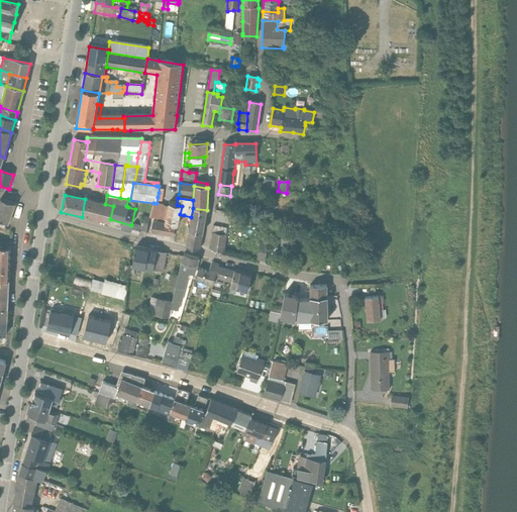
[(85,199),(82,217),(109,224),(110,219),(113,206),(105,204),(85,199)]
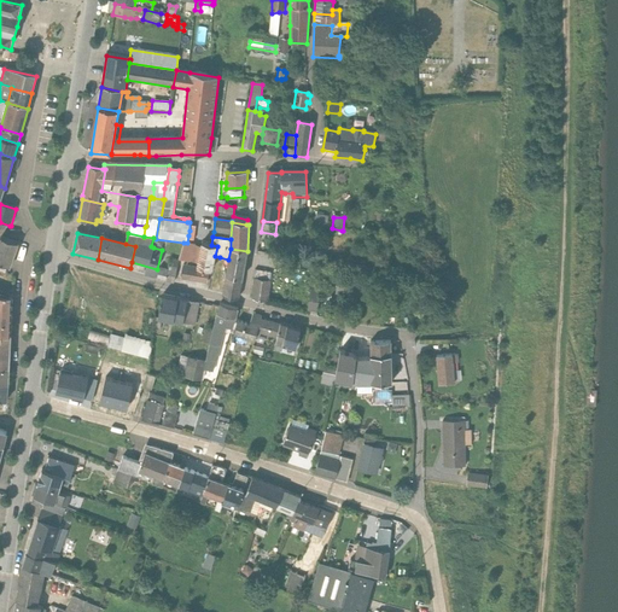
[(0,264),(7,268),(10,268),(18,245),(0,239),(0,264)]
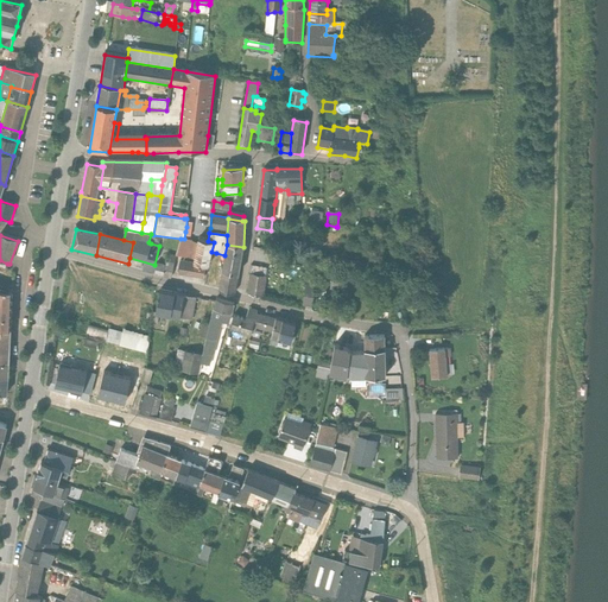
[(181,239),(177,257),(188,259),(192,242),(184,239),(181,239)]
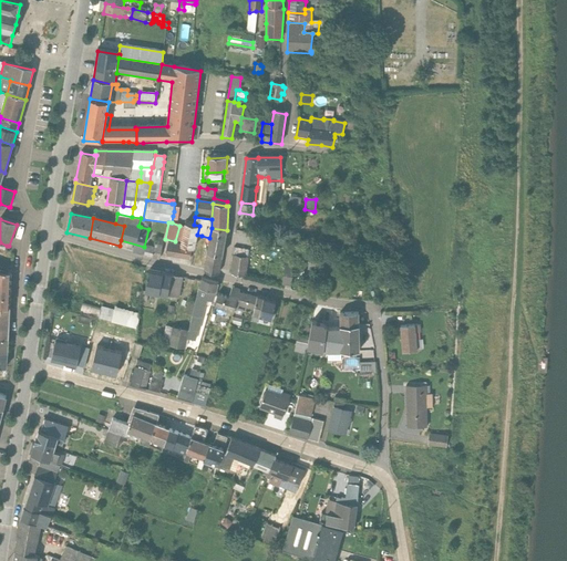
[(199,226),(194,225),(185,224),(184,228),(183,235),(182,237),(181,246),(168,243),(166,257),(191,260),(192,248),(195,249),(197,235),(199,226)]
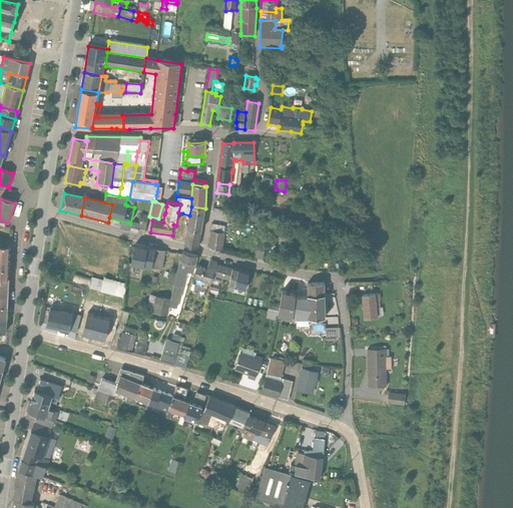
[(162,204),(158,218),(163,218),(164,214),(165,212),(166,206),(162,204)]
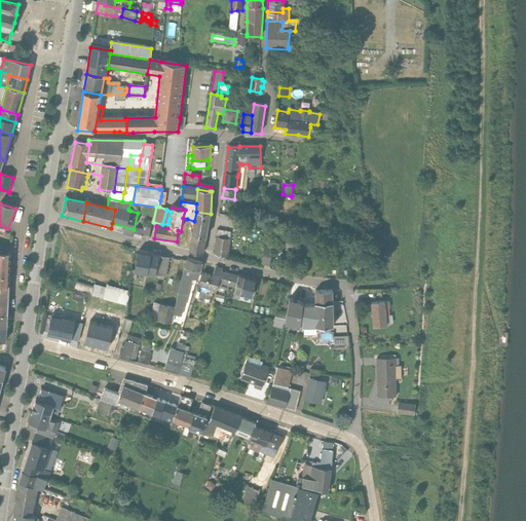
[(196,212),(194,221),(192,235),(207,238),(211,214),(196,212)]
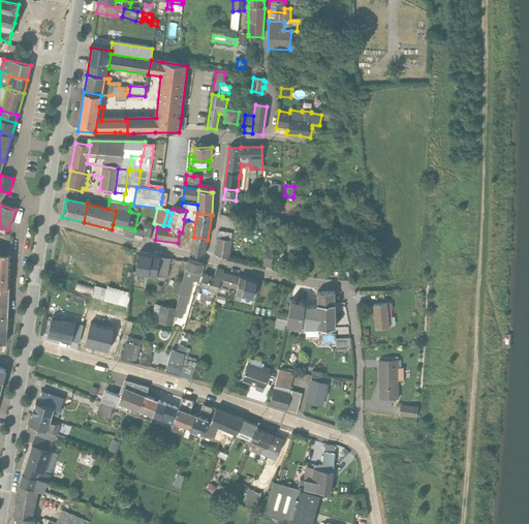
[(135,234),(134,240),(149,243),(153,224),(147,222),(145,230),(136,228),(135,234)]
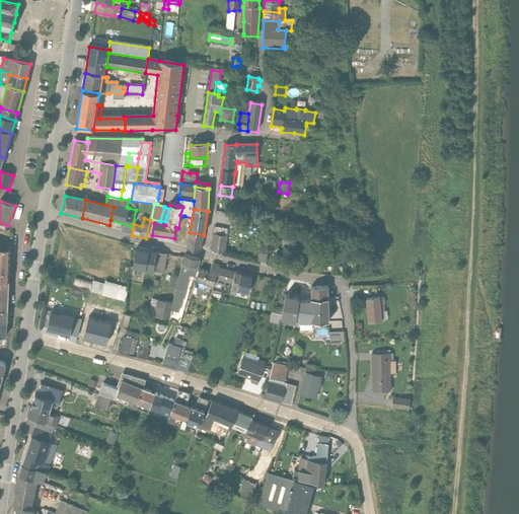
[(132,235),(133,229),(123,226),(121,232),(132,235)]
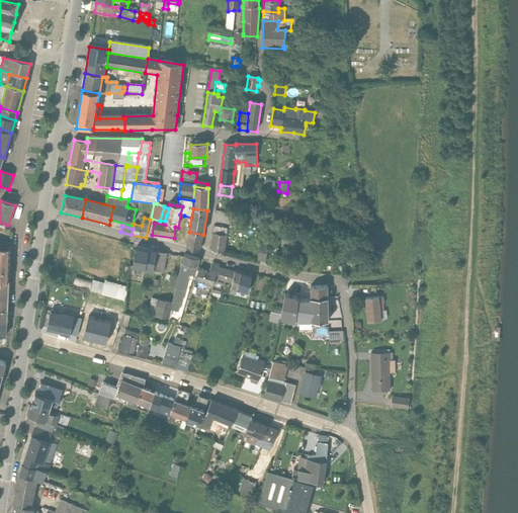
[(203,235),(189,232),(186,248),(200,251),(203,235)]
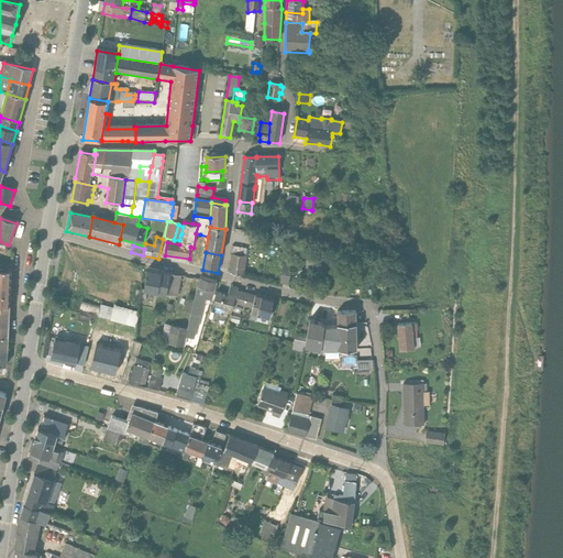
[(247,256),(231,253),(230,253),(228,271),(229,272),(245,276),(249,256),(247,256)]
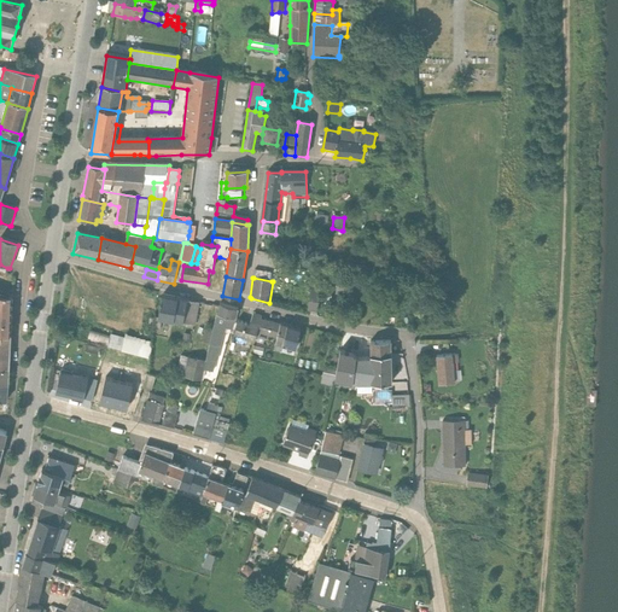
[(337,281),(331,307),(339,309),(343,296),(345,296),(348,284),(337,281)]
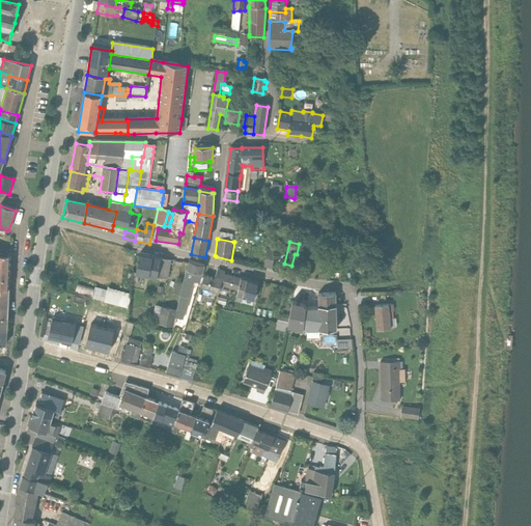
[(267,249),(264,268),(273,270),(275,251),(267,249)]
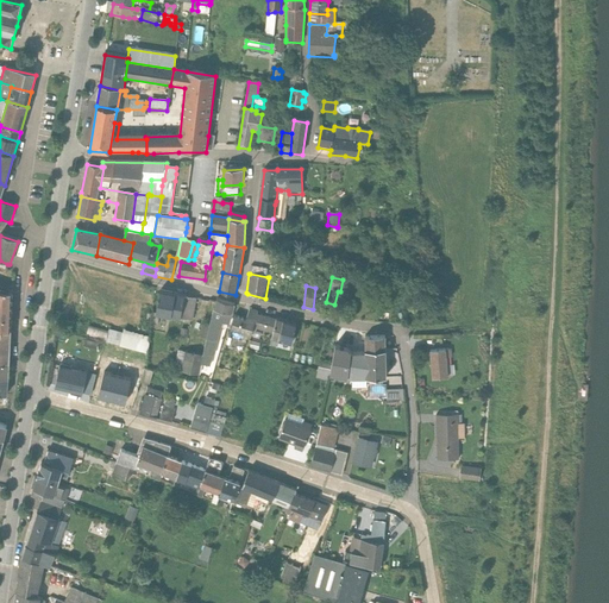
[(0,331),(11,332),(12,294),(0,291),(0,331)]
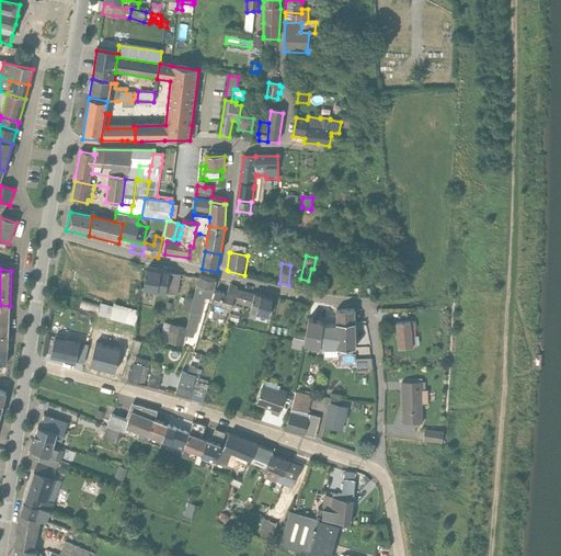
[(144,290),(147,290),(167,294),(170,273),(161,272),(147,269),(144,290)]
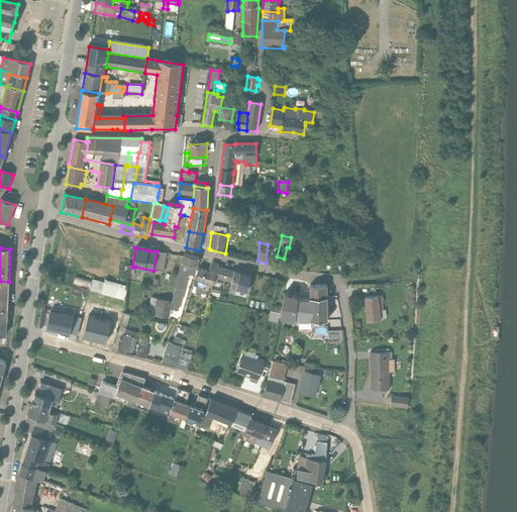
[(157,251),(153,271),(164,272),(167,253),(157,251)]
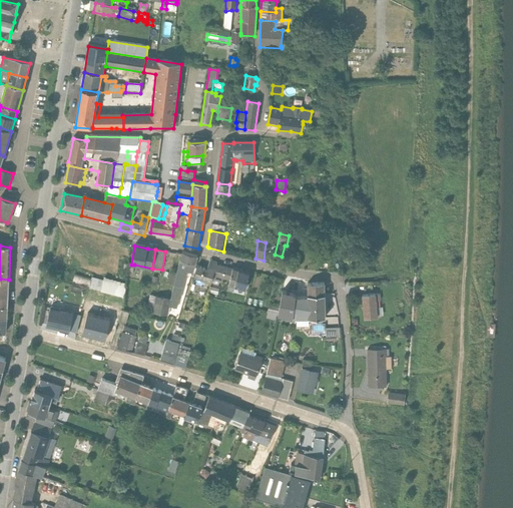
[(180,262),(195,266),(197,258),(182,252),(180,262)]
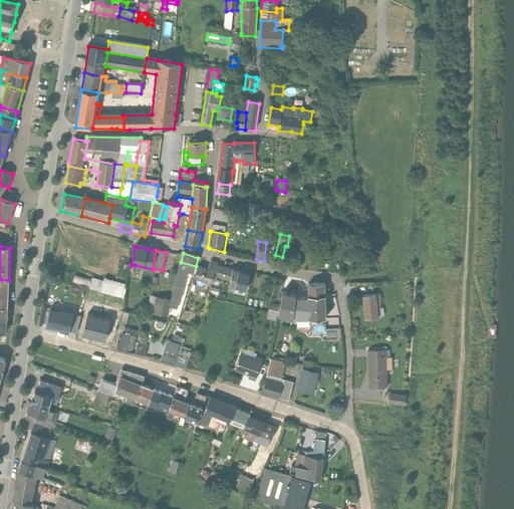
[(171,300),(170,308),(178,309),(180,301),(183,288),(188,273),(193,274),(196,266),(181,262),(180,264),(177,275),(175,286),(171,300)]
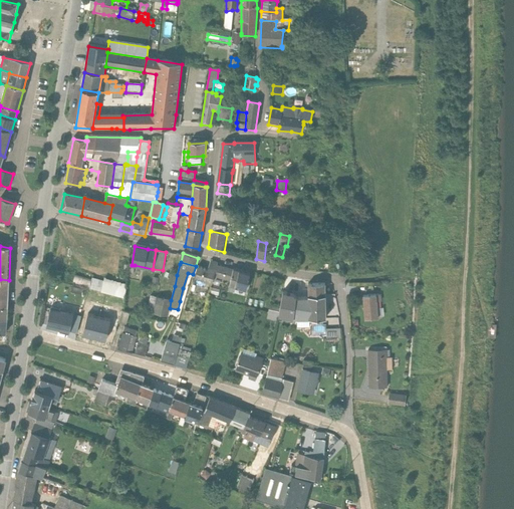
[(230,282),(233,270),(217,266),(217,264),(211,262),(207,270),(198,267),(195,279),(212,284),(214,278),(230,282)]
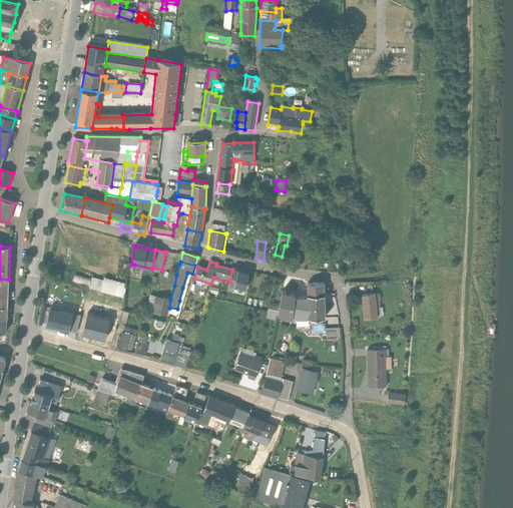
[(232,270),(229,282),(228,286),(228,287),(233,288),(242,291),(245,291),(249,275),(238,272),(232,270)]
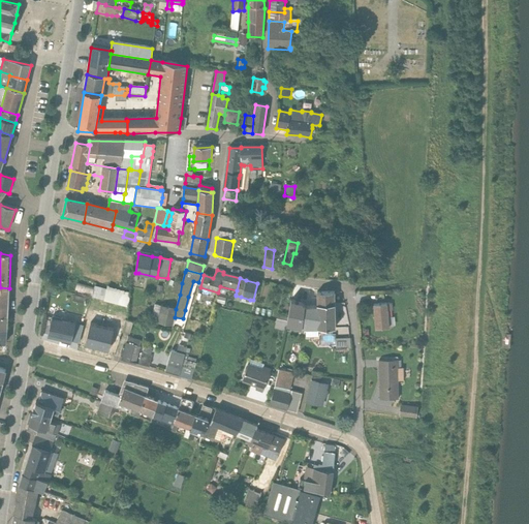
[(173,294),(180,295),(182,283),(176,282),(173,294)]
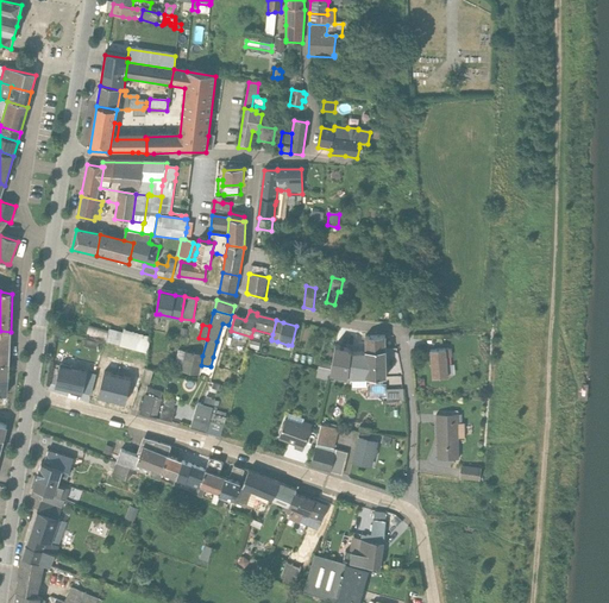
[(88,326),(86,337),(106,343),(149,353),(150,338),(124,331),(123,334),(110,331),(108,332),(88,326)]
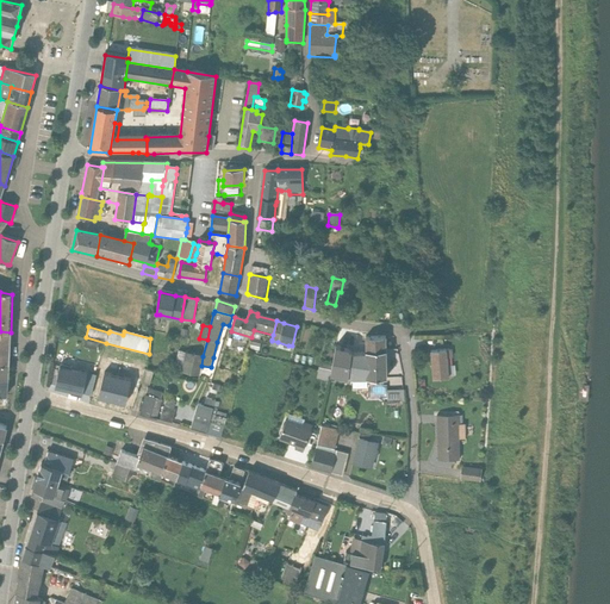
[(0,363),(10,366),(11,332),(0,331),(0,363)]
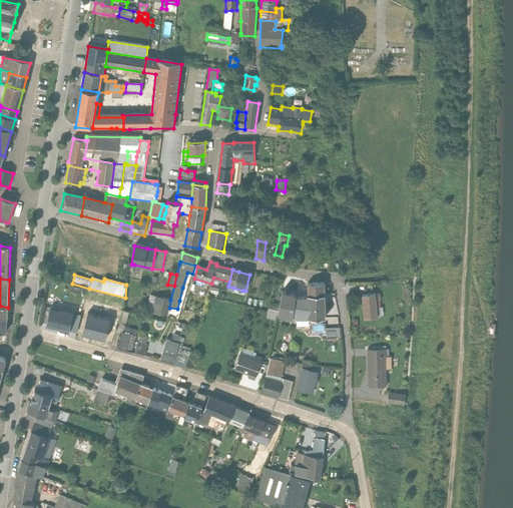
[(308,285),(308,289),(308,297),(325,296),(325,285),(308,285)]
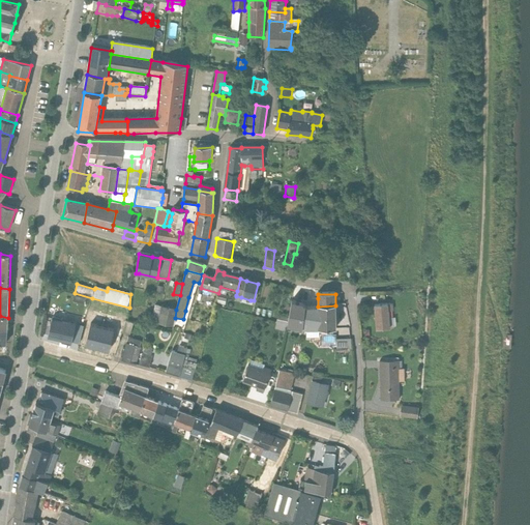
[(288,320),(287,325),(287,327),(307,330),(318,330),(317,308),(305,308),(305,307),(303,302),(292,301),(288,320)]
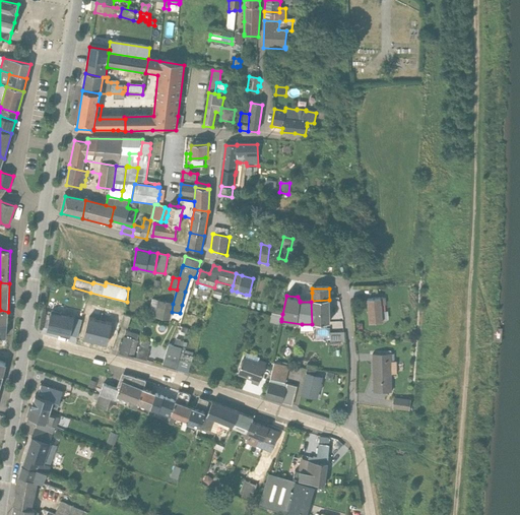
[(172,312),(173,304),(157,301),(152,300),(149,311),(155,313),(154,318),(170,321),(172,312)]
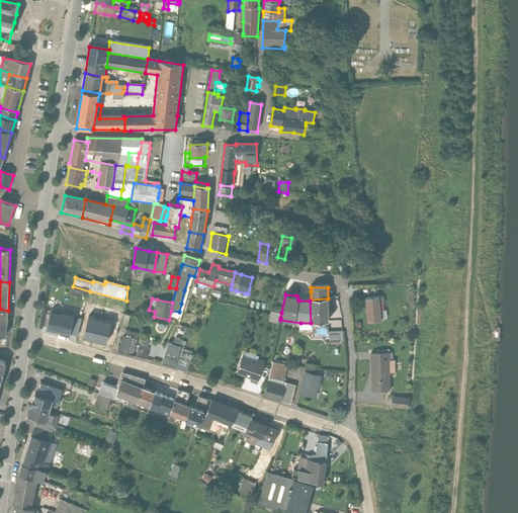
[(310,301),(311,323),(329,322),(328,298),(311,300),(310,300),(310,301)]
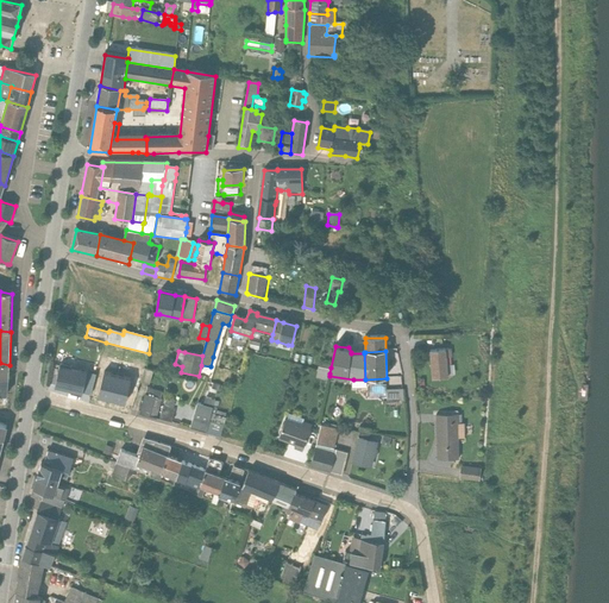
[(446,360),(445,352),(429,353),(432,379),(447,378),(446,360)]
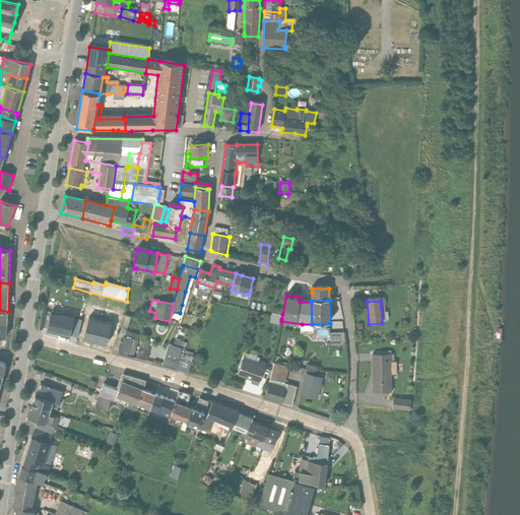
[(281,319),(282,314),(272,312),(271,317),(272,317),(271,321),(278,322),(279,319),(281,319)]
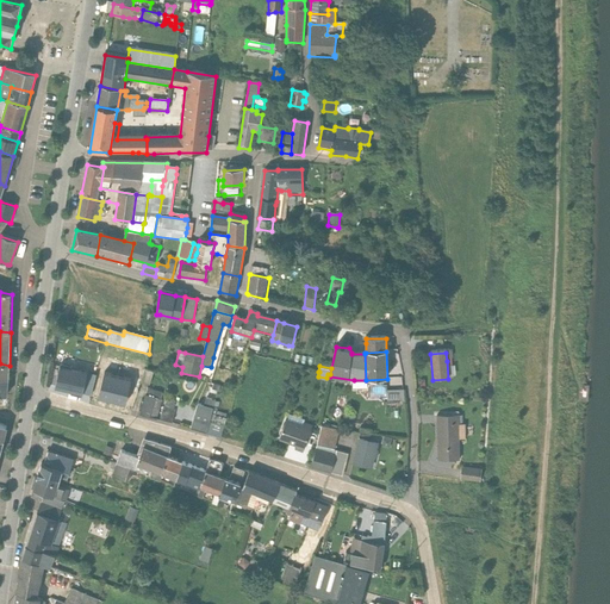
[(60,367),(55,387),(70,392),(70,394),(82,397),(88,373),(60,367)]
